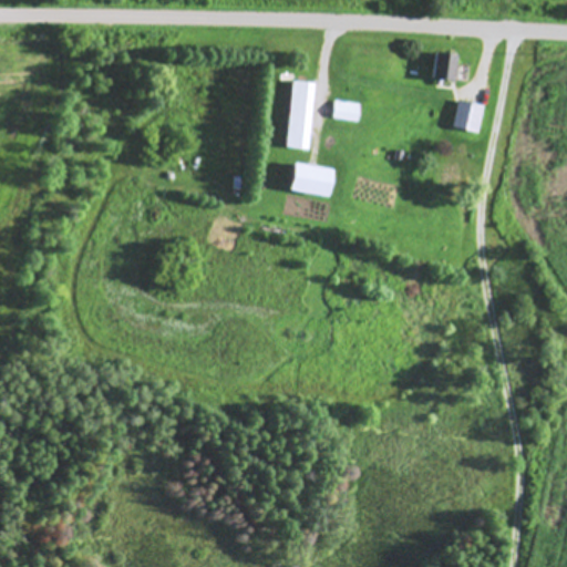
[(459,57),(436,52),(432,78),(453,82),(459,57)]
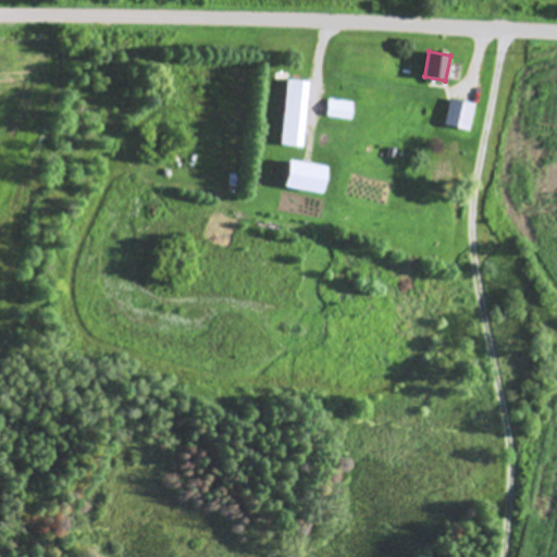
[(302,148),(309,82),(287,79),(280,145),(302,148)]
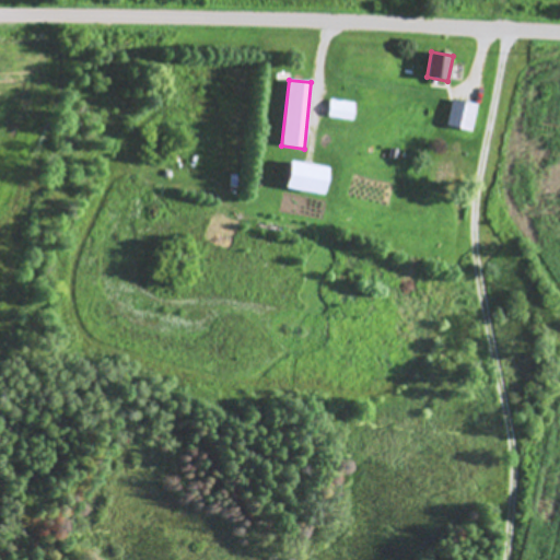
[(353,102),(329,101),(328,118),(353,119),(353,102)]
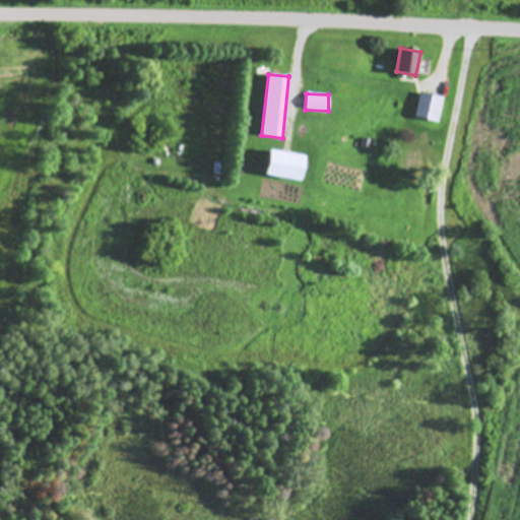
[(415,118),(439,121),(442,96),(418,93),(415,118)]
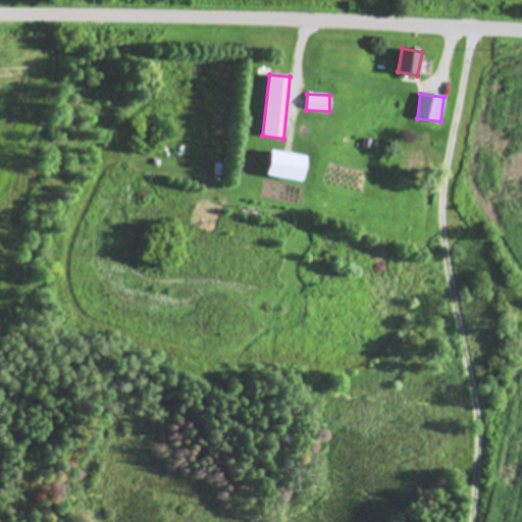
[(303,183),(307,157),(271,150),(267,175),(303,183)]
